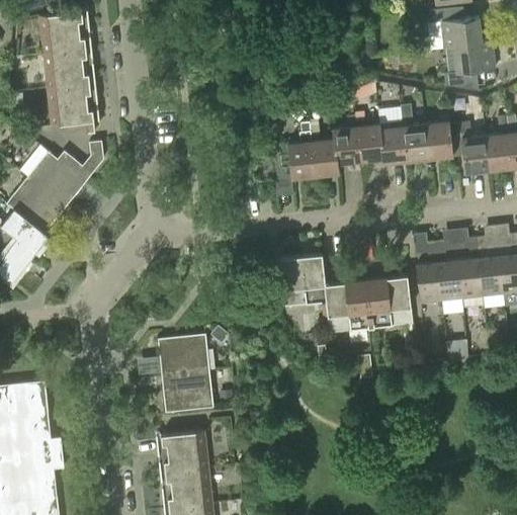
[(18,0),(22,14),(48,7),(46,0),(18,0)]
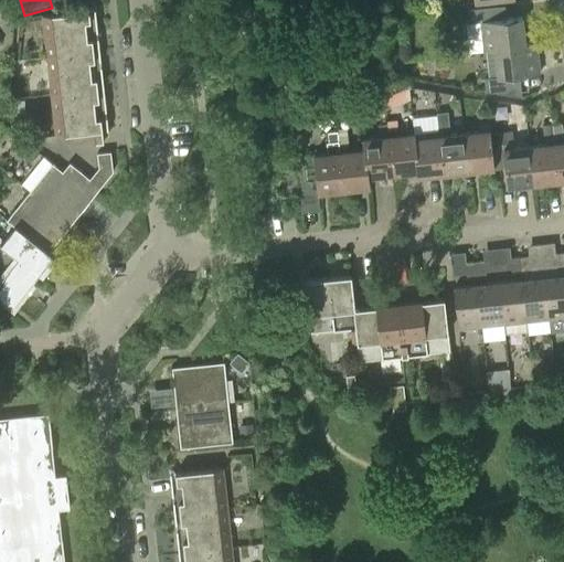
[(470,55),(485,54),(496,53),(525,48),(523,20),(500,23),(499,10),(468,13),(469,27),(467,28),(470,55)]
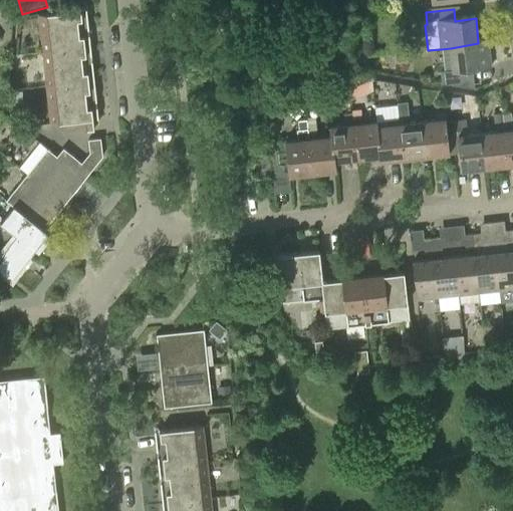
[(39,17),(43,53),(91,48),(87,12),(39,17)]
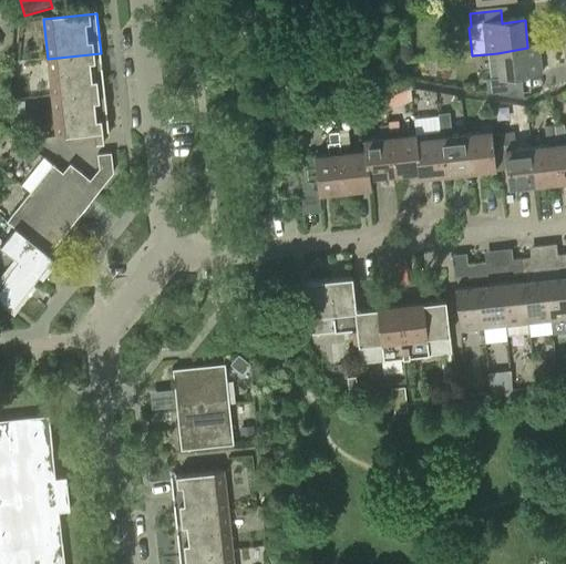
[(527,48),(497,53),(501,81),(487,82),(489,95),(524,101),(523,83),(531,83),(530,78),(542,77),(538,47),(527,48)]
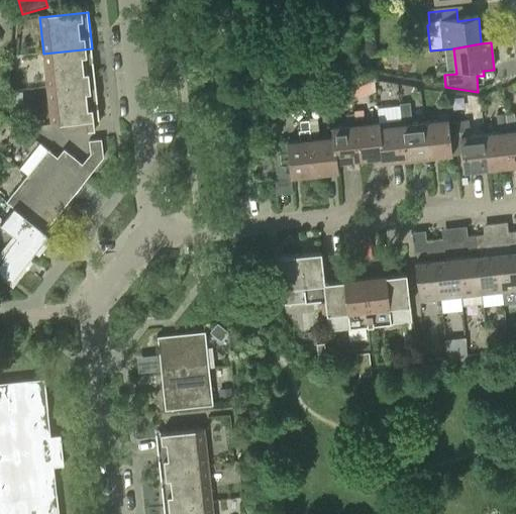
[(47,90),(96,85),(92,48),(43,54),(47,90)]
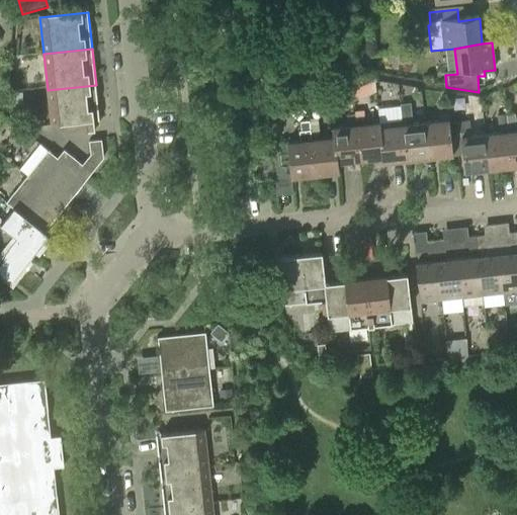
[(100,121),(96,85),(48,90),(52,127),(82,123),(83,134),(95,133),(94,122),(100,121)]
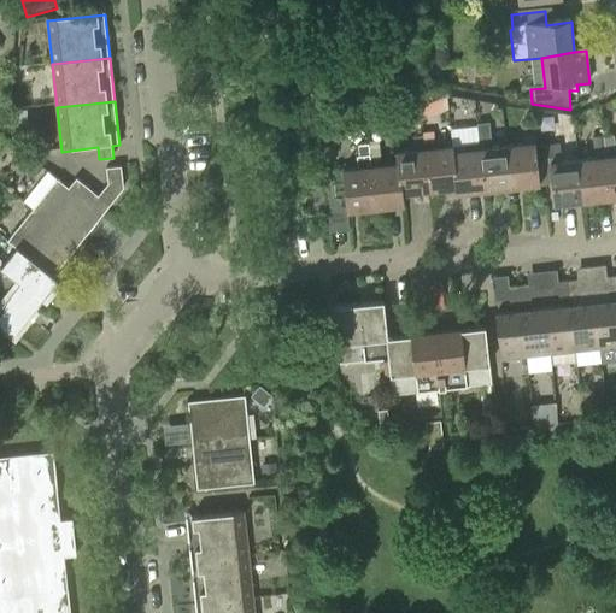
[(479,134),(485,193),(512,190),(508,148),(491,151),(490,145),(488,133),(479,134)]
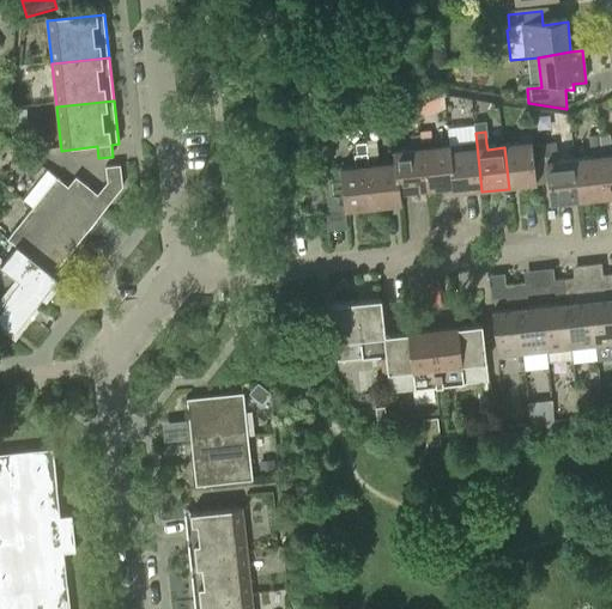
[(453,195),(482,192),(476,133),(466,133),(467,146),(466,152),(452,153),(450,153),(454,189),(453,189),(453,195)]
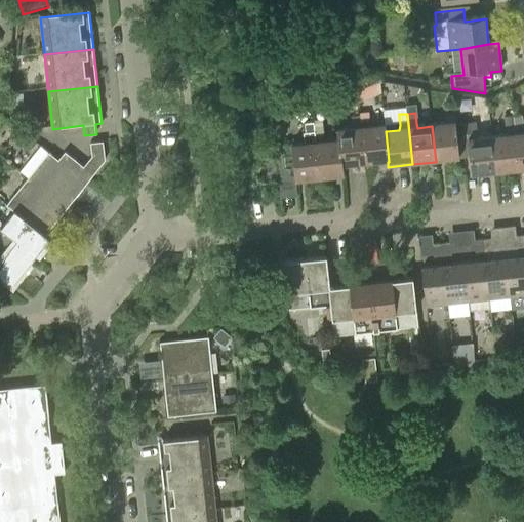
[(446,125),(432,126),(436,162),(459,159),(455,119),(445,120),(446,125)]
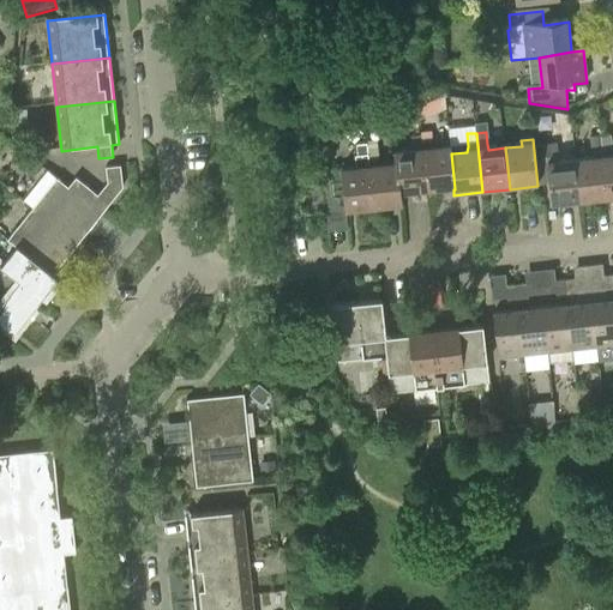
[(576,162),(580,203),(608,200),(602,153),(601,139),(590,140),(593,155),(593,161),(576,162)]
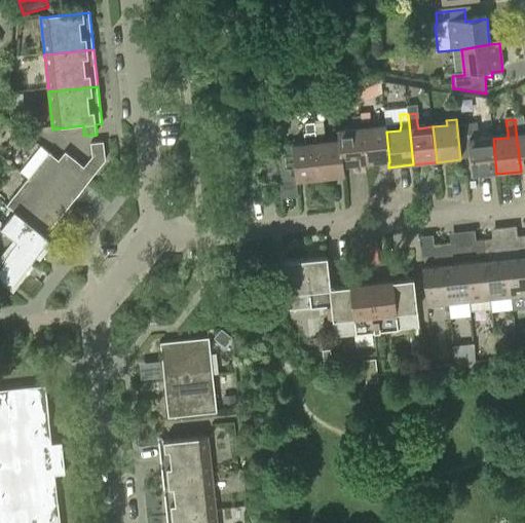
[(366,164),(388,162),(389,162),(386,132),(387,132),(386,126),(372,128),(371,123),(362,124),(366,164)]
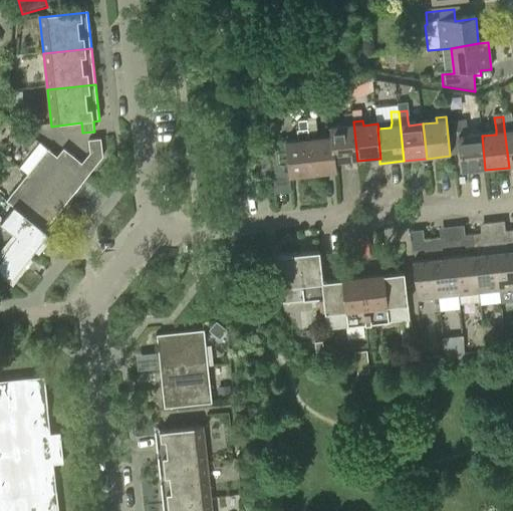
[(335,164),(336,164),(357,161),(353,121),(344,122),(345,128),(330,130),(331,139),(332,139),(335,164)]
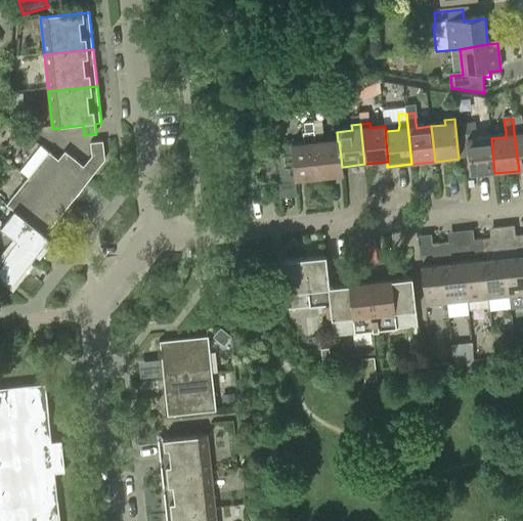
[(295,182),(319,179),(315,139),(313,125),(304,126),(306,145),(292,146),(295,182)]
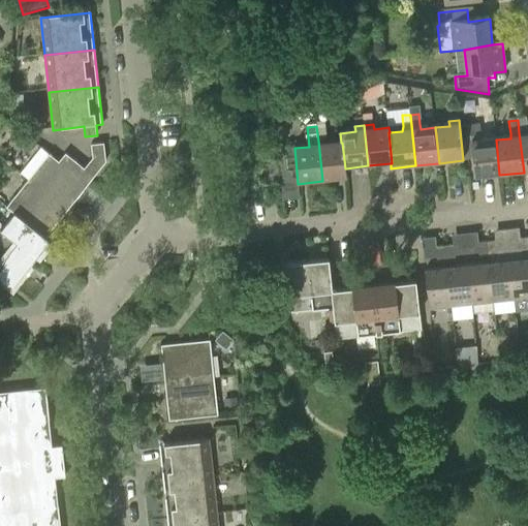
[(527,131),(519,132),(524,173),(527,172),(527,131)]
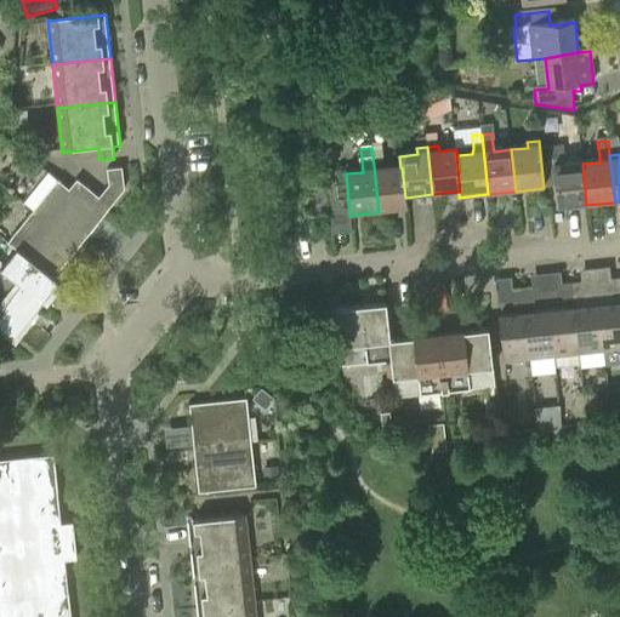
[(558,209),(586,205),(582,164),(566,166),(566,160),(553,161),(558,209)]
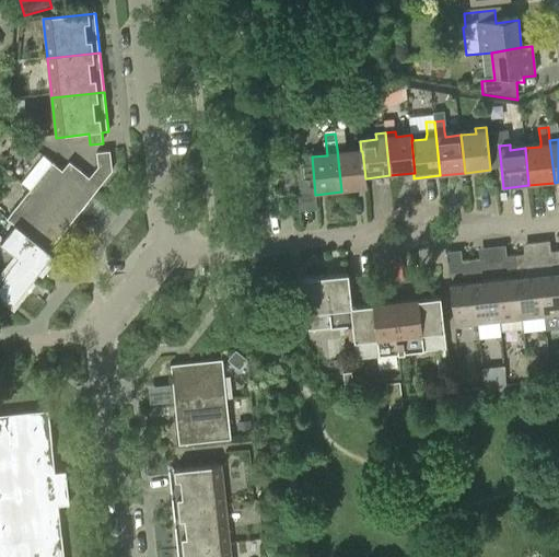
[(347,148),(337,149),(341,192),(368,188),(367,178),(365,178),(362,151),(361,151),(347,153),(347,148)]
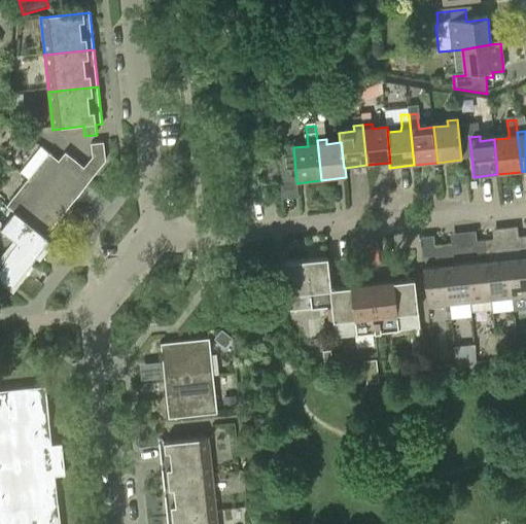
[(66,154),(59,163),(88,185),(106,163),(104,144),(91,145),(93,160),(84,170),(66,154)]
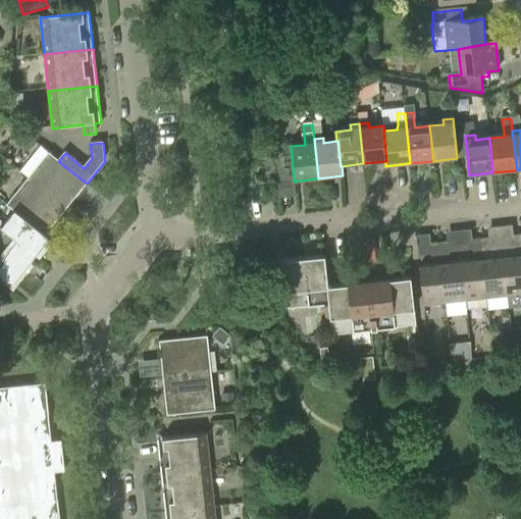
[(280,147),(274,148),(277,178),(290,177),(289,169),(282,170),(280,147)]
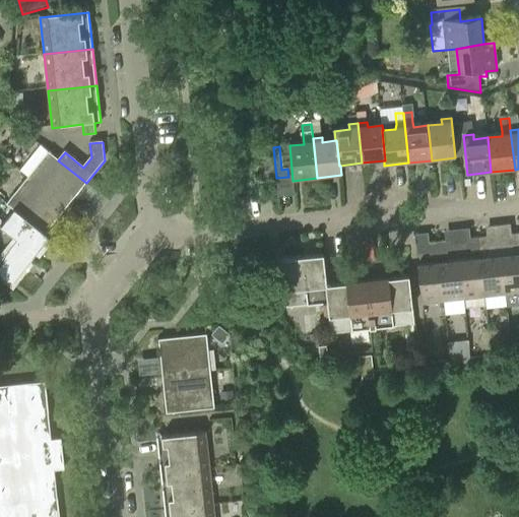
[(35,171),(72,200),(86,183),(58,160),(49,153),(35,171)]
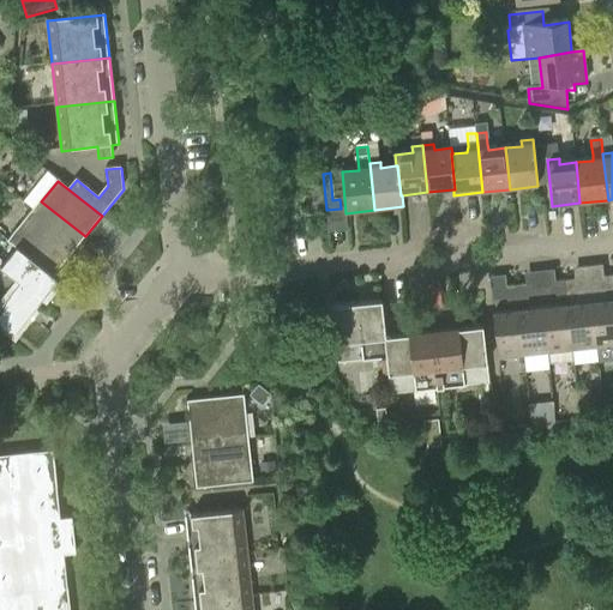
[(305,186),(307,211),(310,211),(325,210),(323,185),(305,186)]
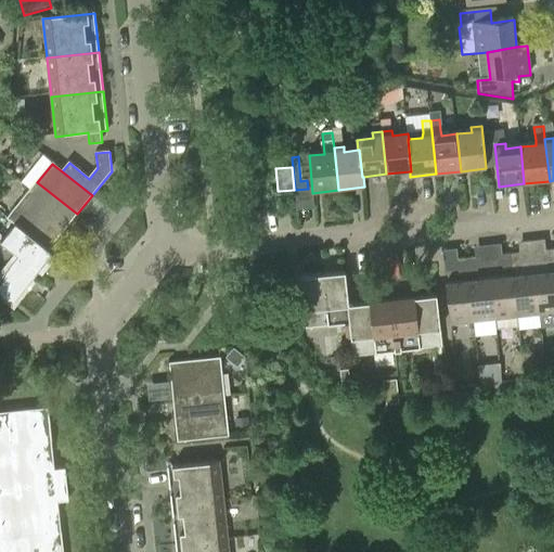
[(77,214),(37,182),(23,201),(63,233),(77,214)]
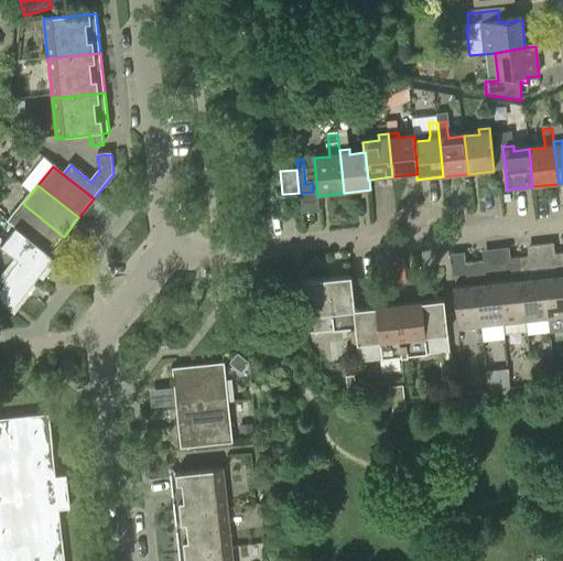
[(15,229),(49,255),(64,237),(23,204),(8,223),(15,229)]
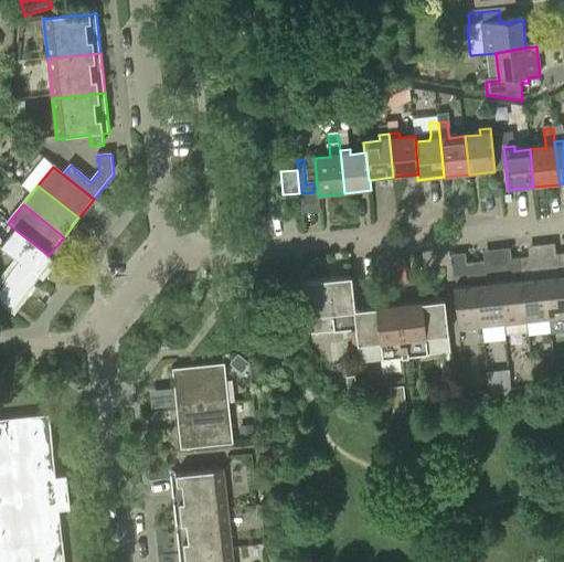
[(53,258),(49,255),(16,230),(0,248),(0,296),(13,308),(38,278),(42,282),(50,272),(45,268),(53,258)]
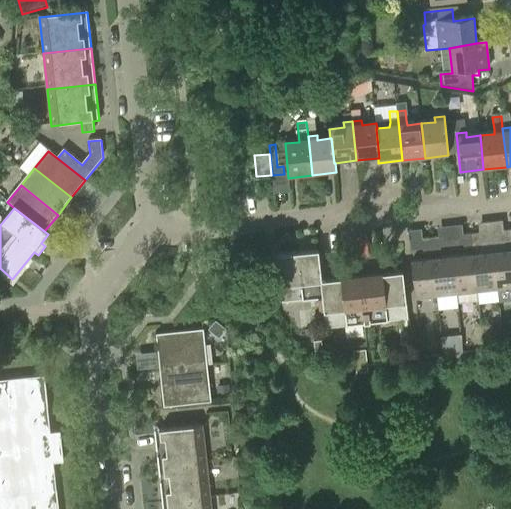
[(480,234),(479,235),(471,235),(473,250),(482,249),(480,234)]
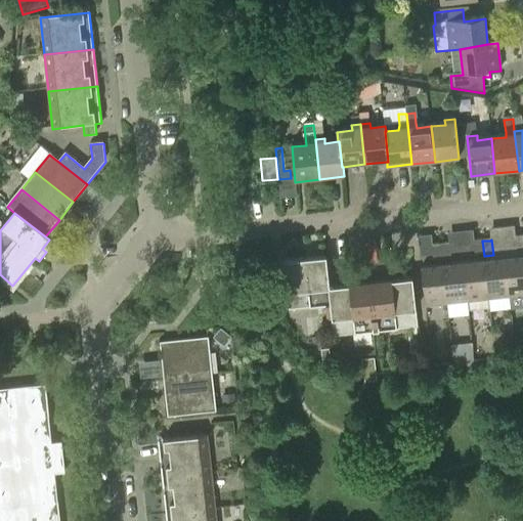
[(475,257),(484,256),(482,241),(473,242),(475,257)]
